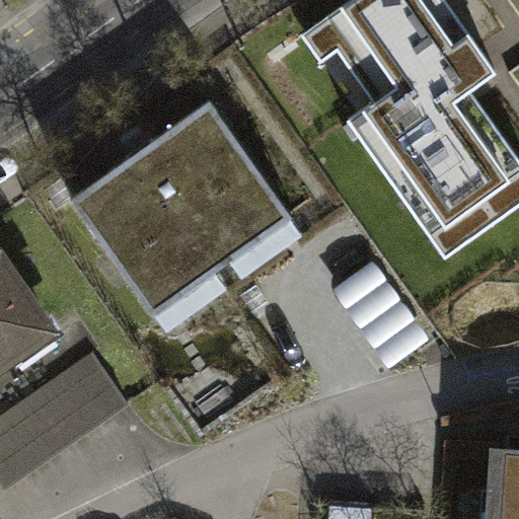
[(497,71),(446,0),(351,0),(303,34),(322,60),(339,48),(376,100),(350,120),(432,235),(518,172),(518,156),(470,89),(497,71)]
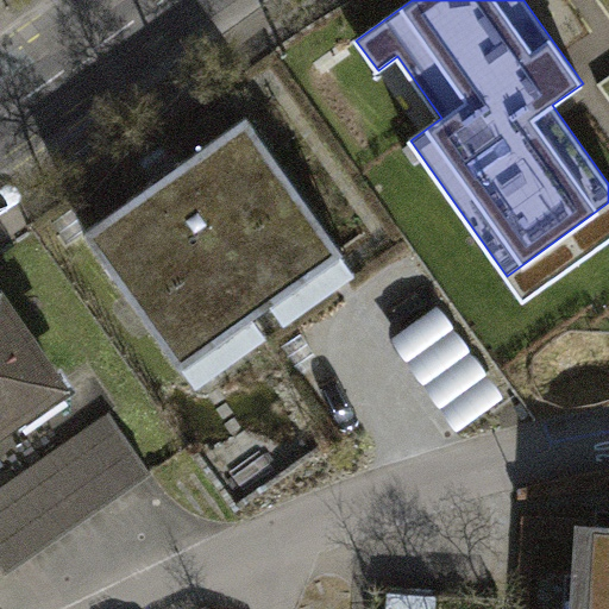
[(248,117),(85,231),(181,368),(344,253),(248,117)]
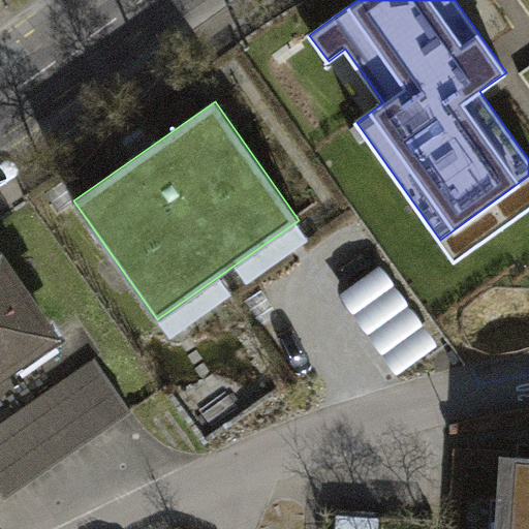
[(0,369),(53,334),(1,258),(0,258),(0,369)]
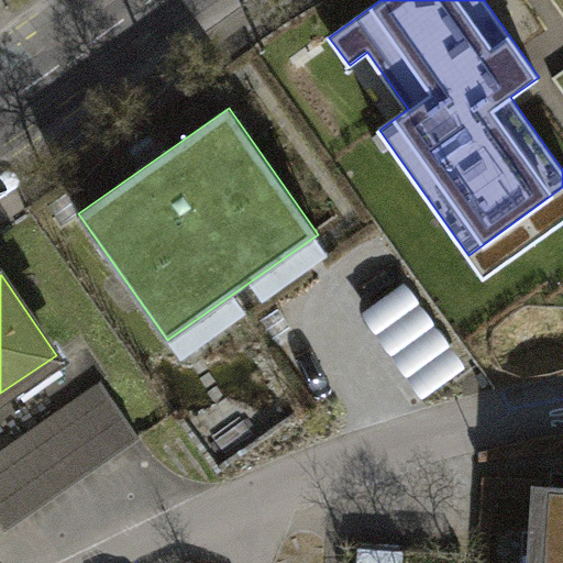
[(363,312),(424,398),(467,368),(406,282),(363,312)]
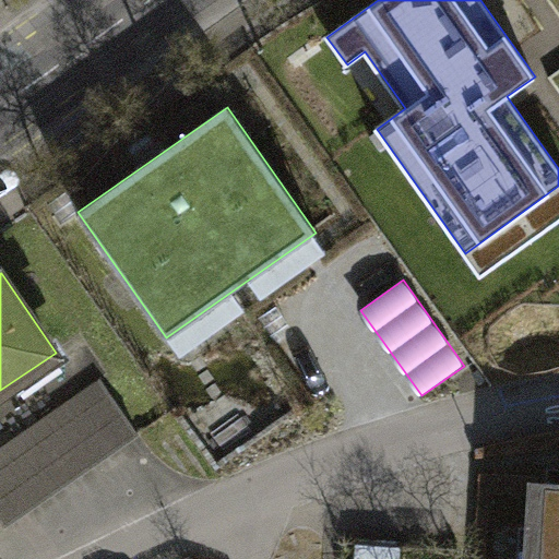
[(0,519),(4,526),(140,432),(102,379),(0,449),(0,519)]
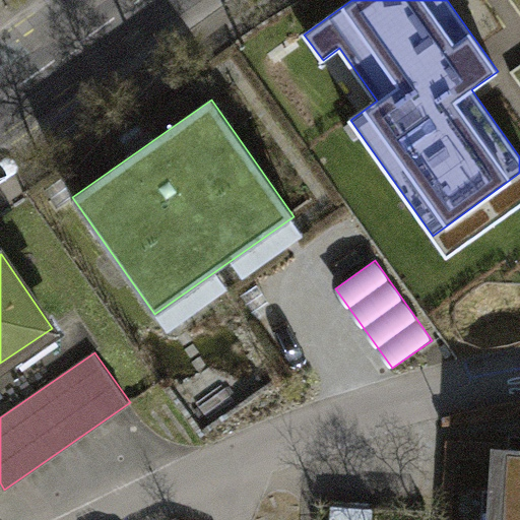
[(519,519),(519,451),(508,450),(503,519),(519,519)]
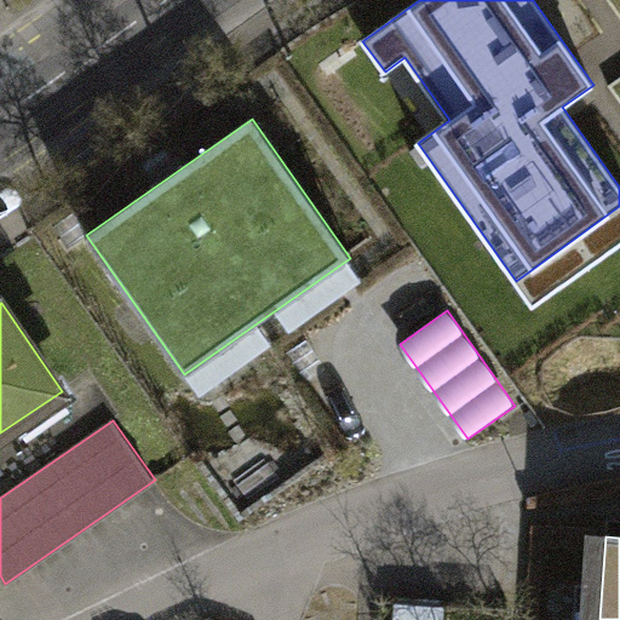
[(423,606),(397,604),(396,619),(445,619),(446,608),(423,606)]
